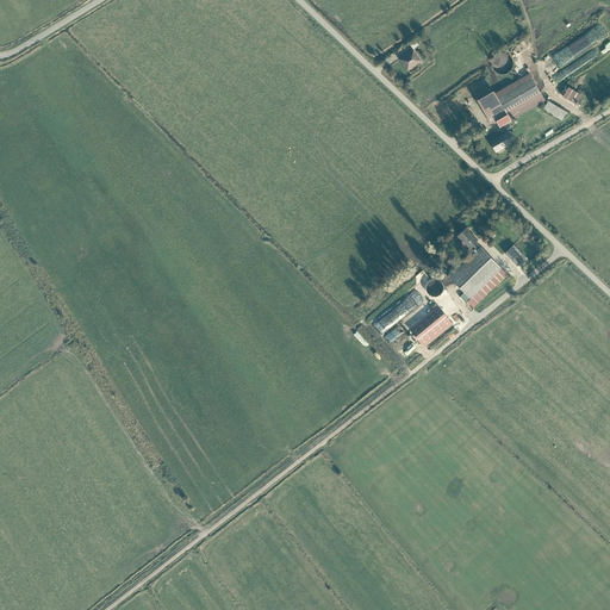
[(561,78),(608,50),(603,42),(556,70),(561,78)]
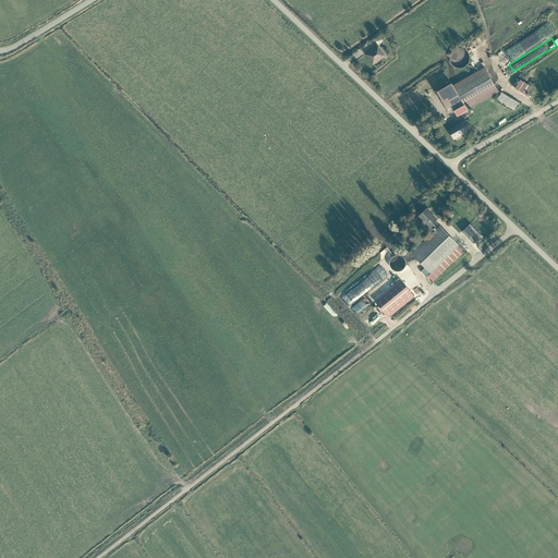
[(379,46),(366,53),(373,64),(386,57),(379,46)]
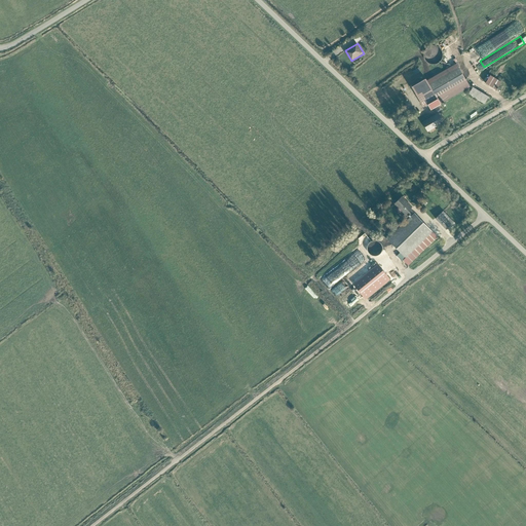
[(441,58),(442,55),(442,52),(441,49),(439,47),(436,45),(434,45),(430,45),(427,46),(425,48),(423,50),(423,53),(423,57),(424,60),(426,62),(428,63),(431,64),(435,64),(438,63),(440,61),(441,58)]
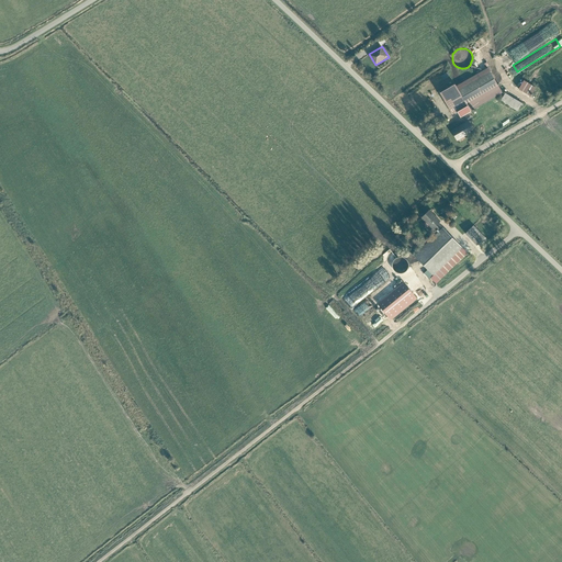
[(486,65),(440,91),(452,114),(458,111),(461,115),(502,92),(486,65)]
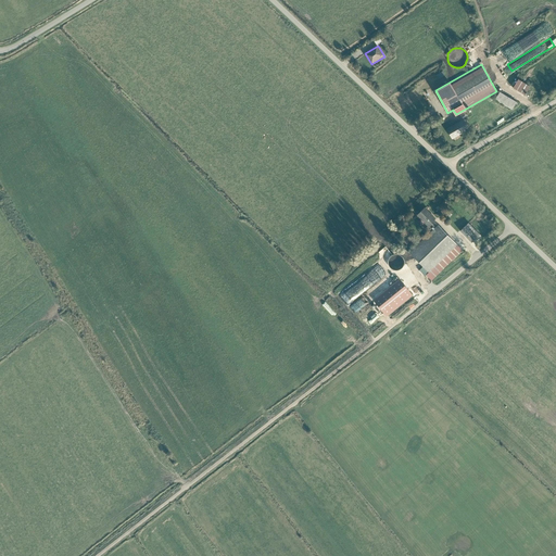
[(529,85),(519,78),(514,88),(523,95),(529,85)]
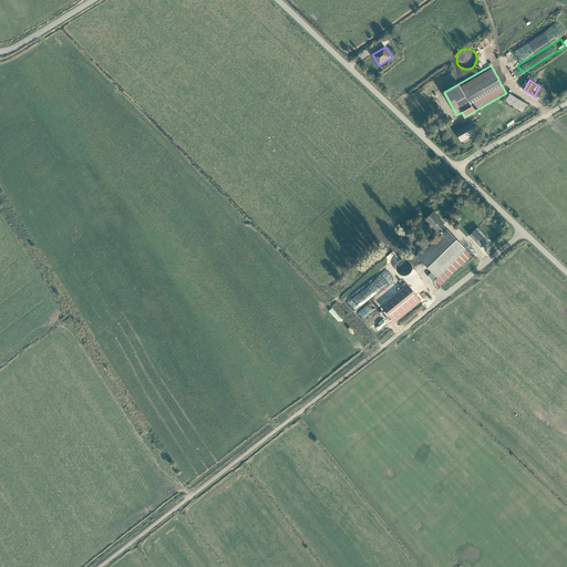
[(546,101),(552,93),(547,90),(542,98),(546,101)]
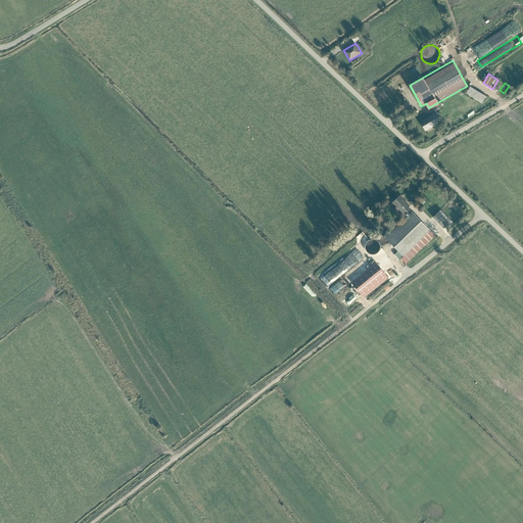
[(485,94),(471,86),(467,92),(482,101),(485,94)]
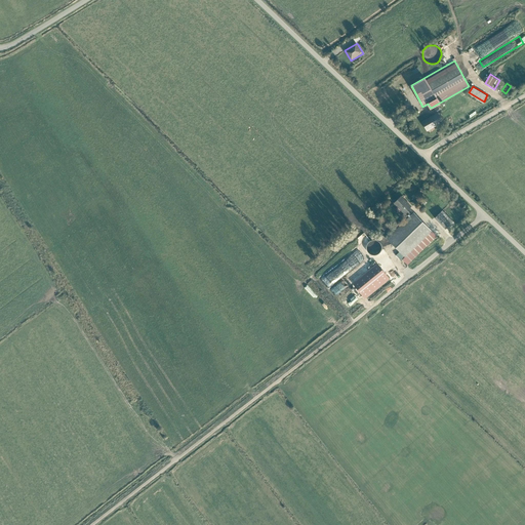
[(439,112),(422,121),(427,130),(444,120),(439,112)]
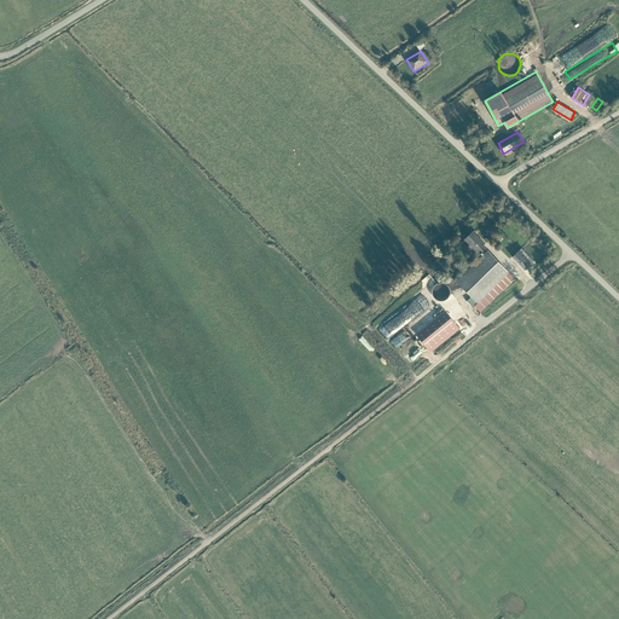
[(474,231),(466,238),(476,250),(485,243),(474,231)]
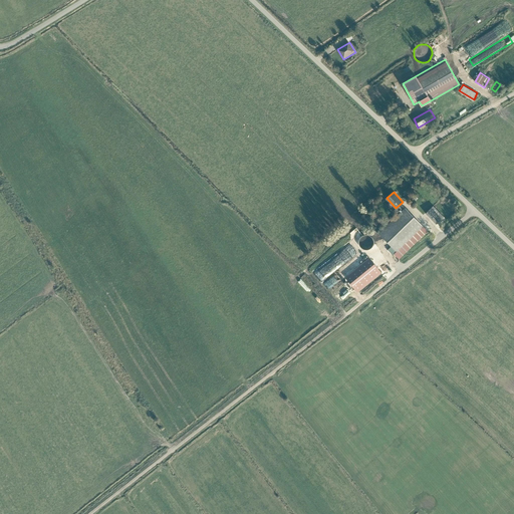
[(434,206),(427,213),(436,222),(443,215),(434,206)]
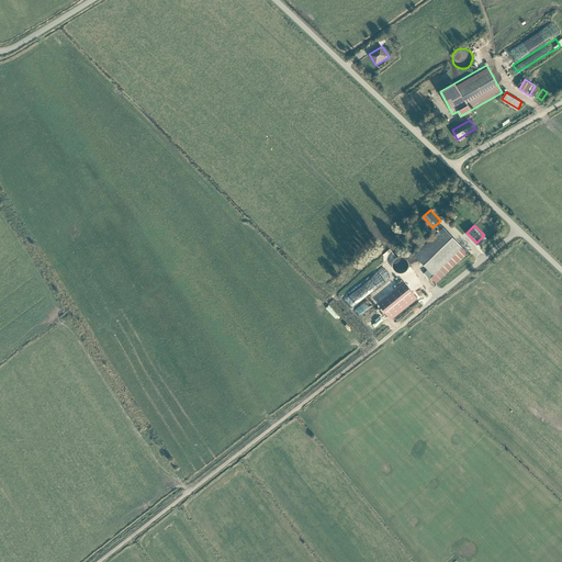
[(444,228),(416,255),(435,274),(462,247),(444,228)]
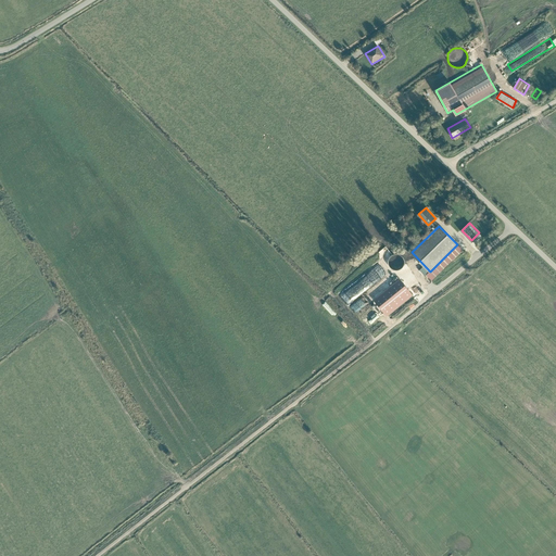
[(404,266),(405,263),(405,261),(404,257),(402,255),(400,254),(396,254),(394,254),(392,255),(390,257),(389,261),(389,263),(390,266),(392,268),(394,269),(396,269),(400,269),(402,268),(404,266)]
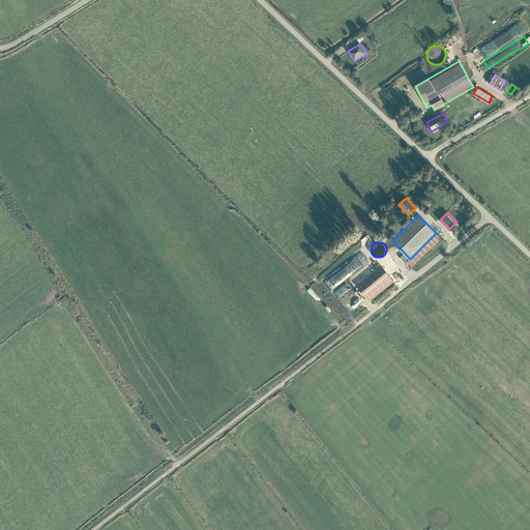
[(321,277),(325,282),(335,271),(331,267),(321,277)]
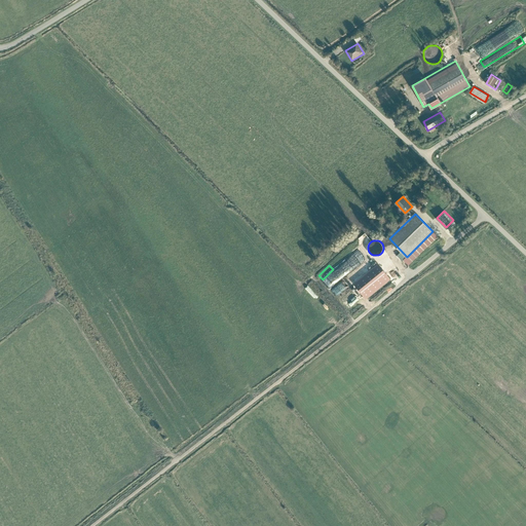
[(340,298),(343,296),(341,292),(341,291),(336,283),(332,286),(340,298)]
